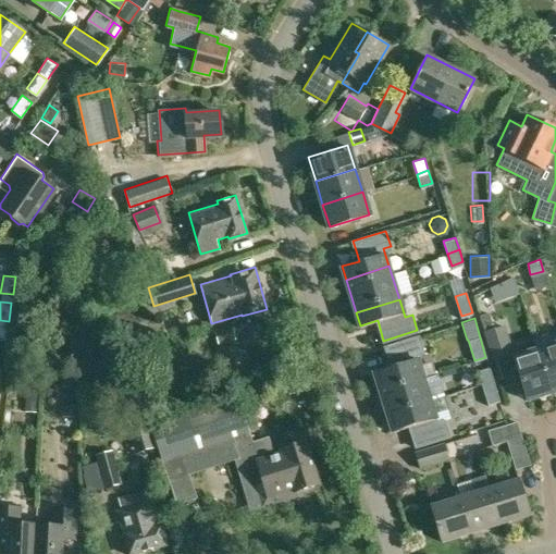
[(0,337),(7,340),(9,321),(0,320),(0,337)]
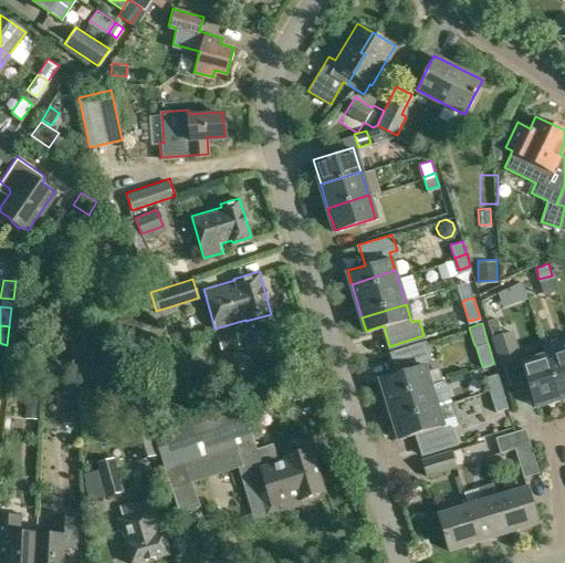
[(217,334),(221,350),(239,344),(234,329),(217,334)]
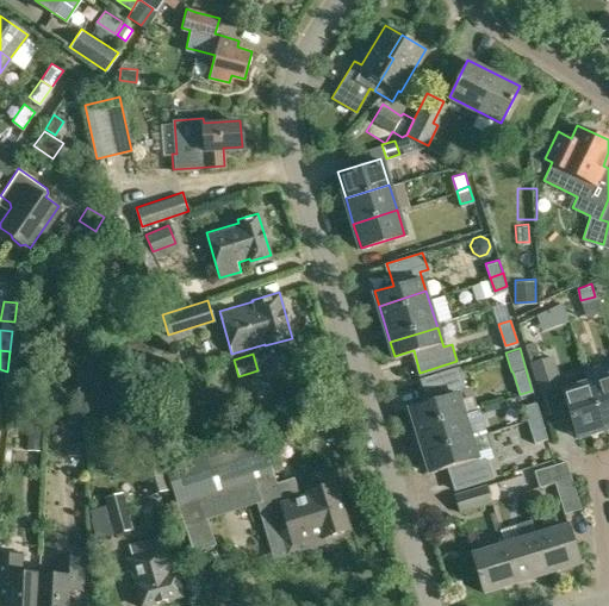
[(528,361),(536,392),(561,385),(553,354),(528,361)]
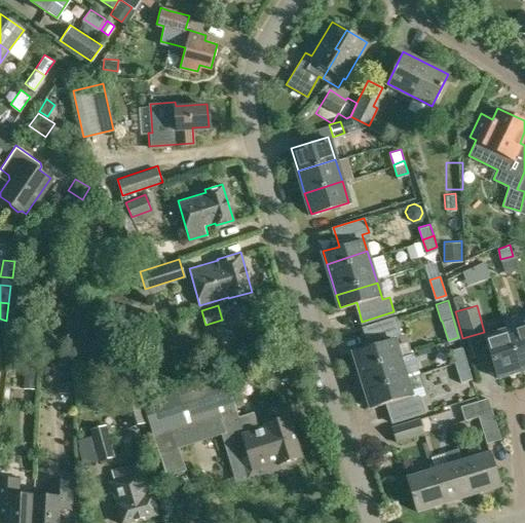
[(524,308),(503,315),(509,329),(520,369),(524,367),(524,308)]
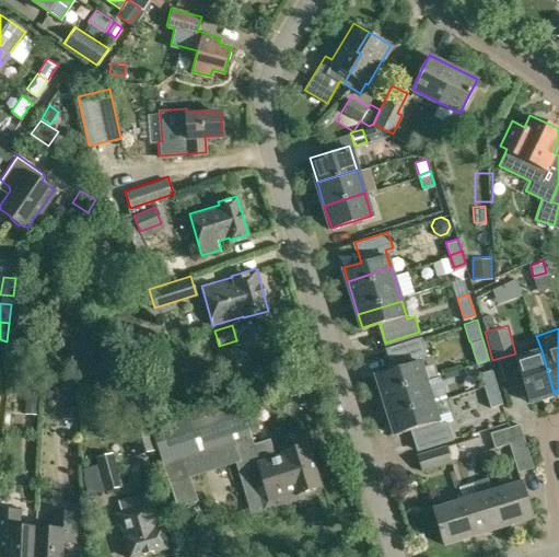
[(381,386),(423,373),(418,356),(426,354),(420,337),(387,348),(392,361),(394,368),(376,373),(381,386)]
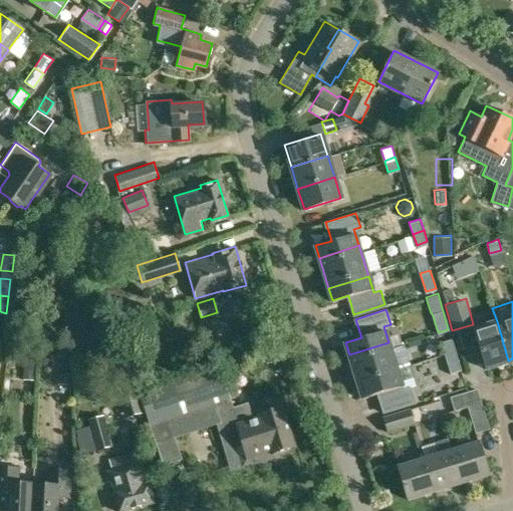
[(474,328),(485,367),(508,360),(497,321),(474,328)]
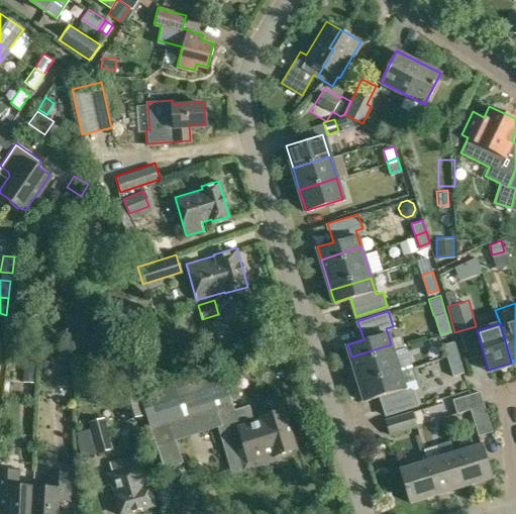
[(447,358),(458,355),(453,339),(443,343),(447,358)]
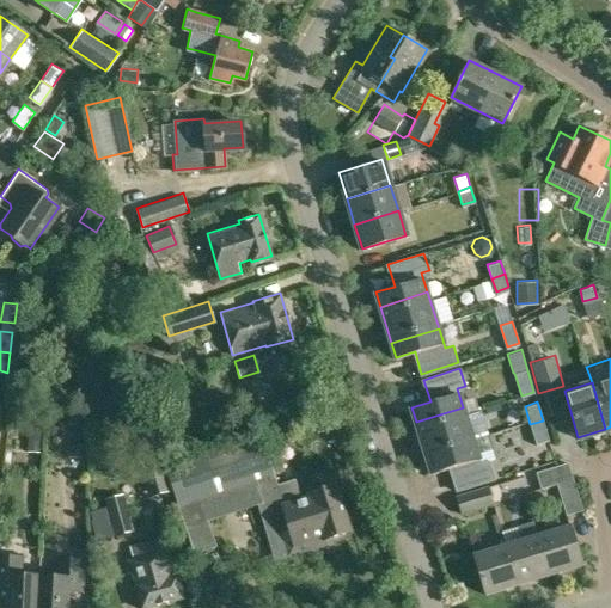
[(427,458),(475,443),(463,407),(416,422),(427,458)]
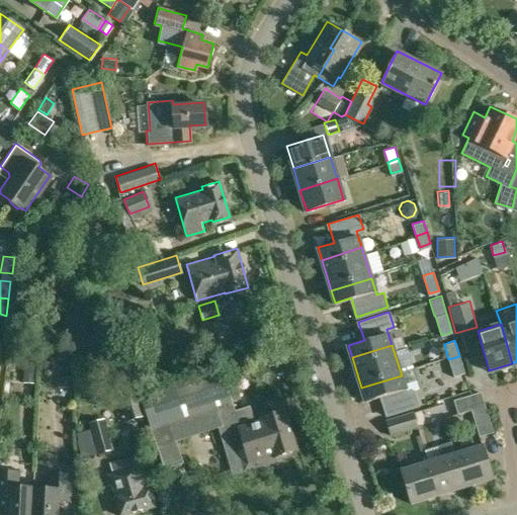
[(68,355),(68,347),(57,348),(57,356),(68,355)]
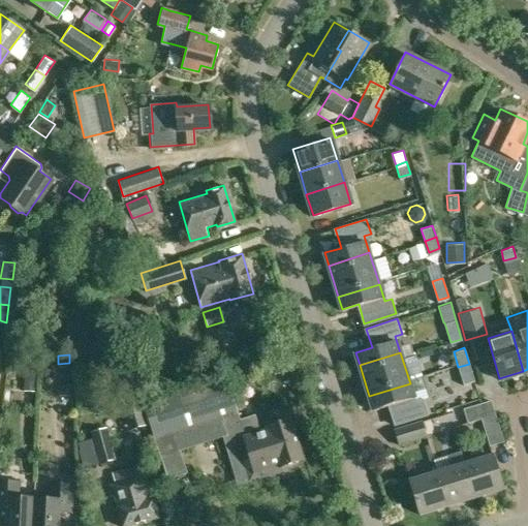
[(474,379),(469,364),(458,367),(463,382),(474,379)]
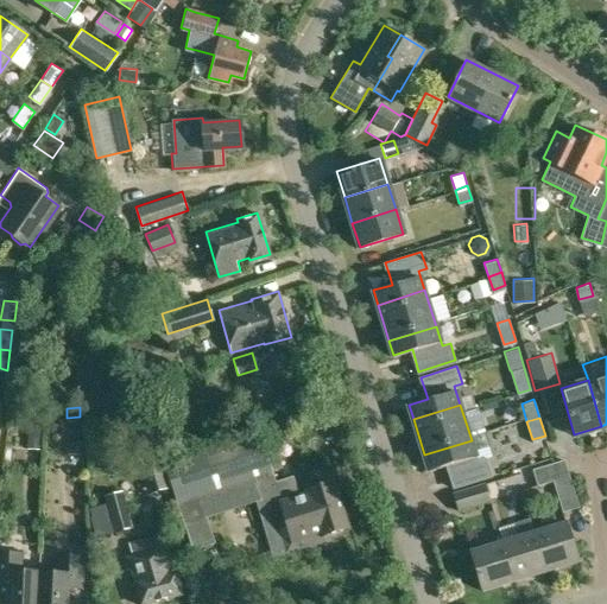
[(26,446),(40,447),(42,424),(29,423),(26,446)]
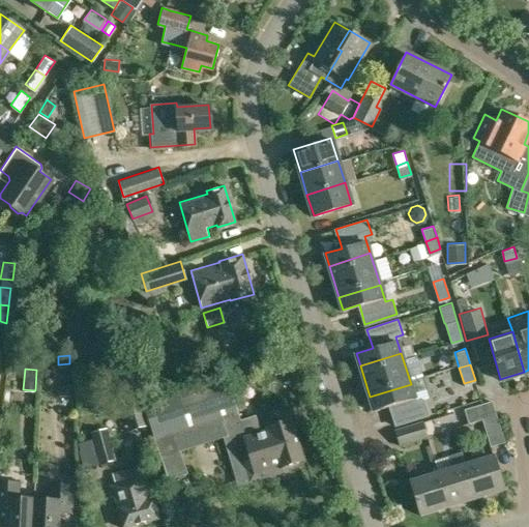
[(160,457),(168,478),(187,472),(179,450),(227,434),(235,462),(251,458),(255,471),(278,464),(280,466),(302,459),(290,418),(267,426),(268,429),(261,431),(255,413),(240,418),(238,411),(234,412),(222,374),(141,402),(149,422),(160,457)]
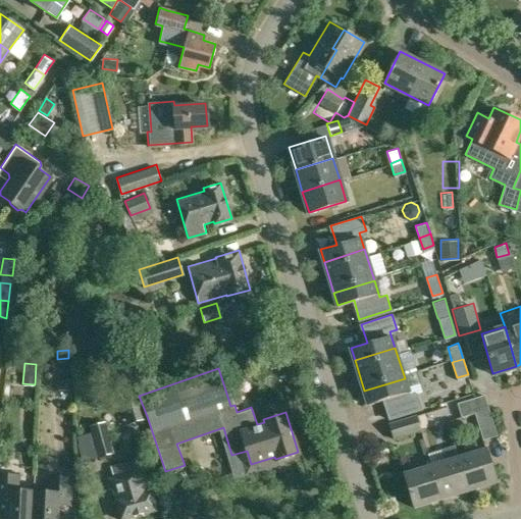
[(125,424),(147,416),(139,396),(132,375),(112,382),(114,390),(125,424)]
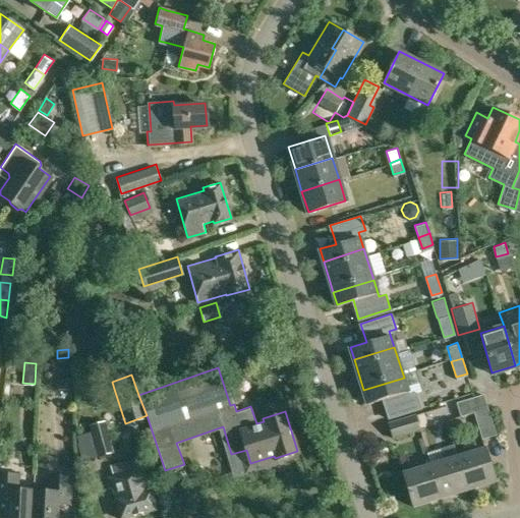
[(385,404),(389,416),(420,407),(415,392),(409,395),(404,378),(363,390),(367,403),(384,398),(386,404),(385,404)]
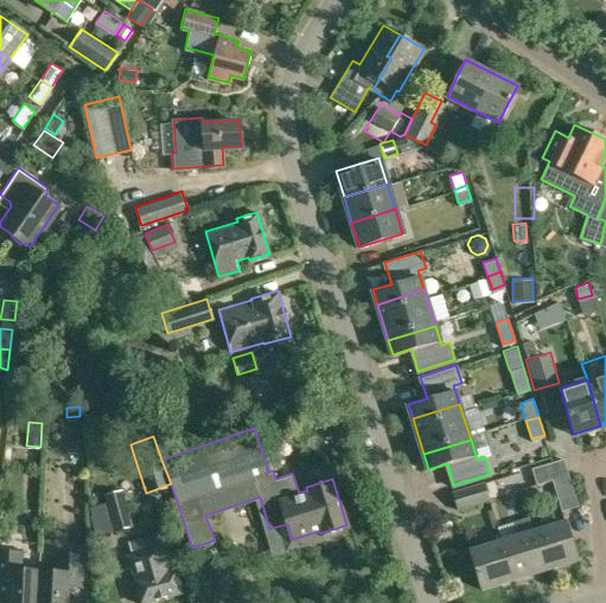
[(82,451),(82,442),(68,442),(68,451),(82,451)]
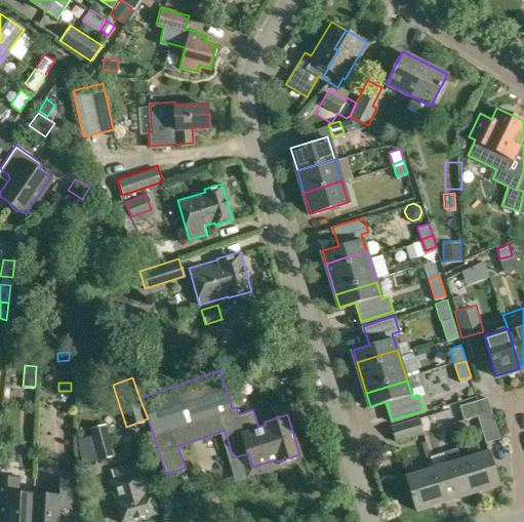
[(477,414),(485,441),(499,437),(487,396),(458,404),(464,418),(477,414)]
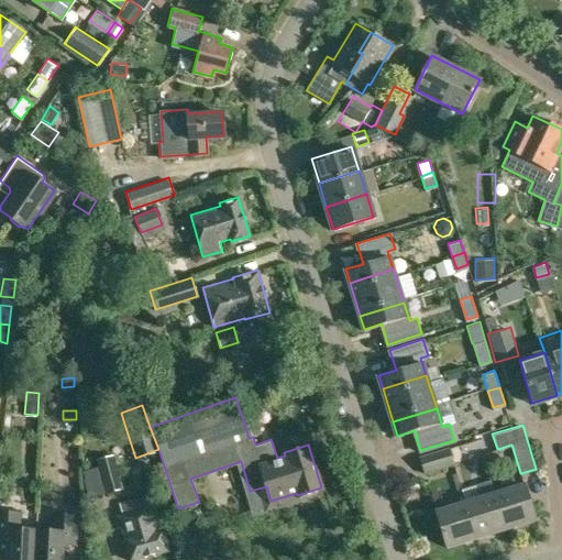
[(419,457),(423,471),(453,462),(449,447),(419,457)]
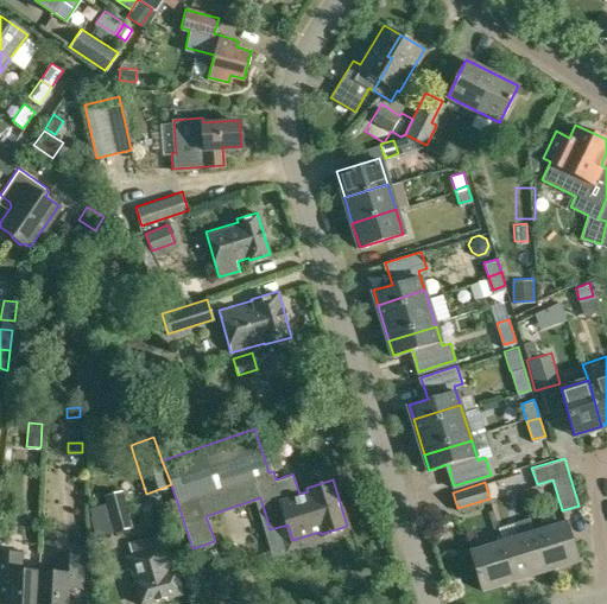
[(95,509),(103,534),(133,526),(122,489),(103,494),(107,507),(95,509)]
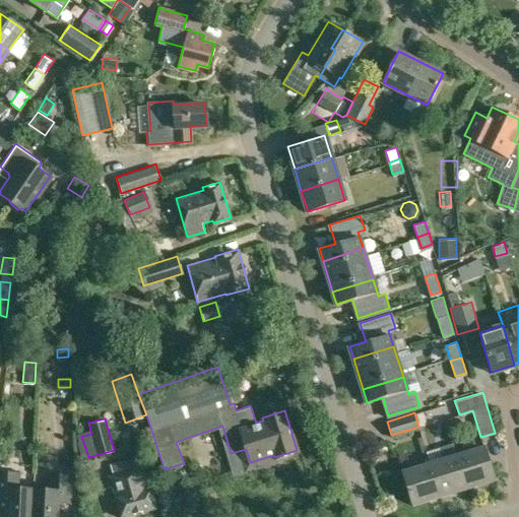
[(453,443),(441,447),(444,457),(429,462),(439,496),(466,488),(456,454),(453,443)]
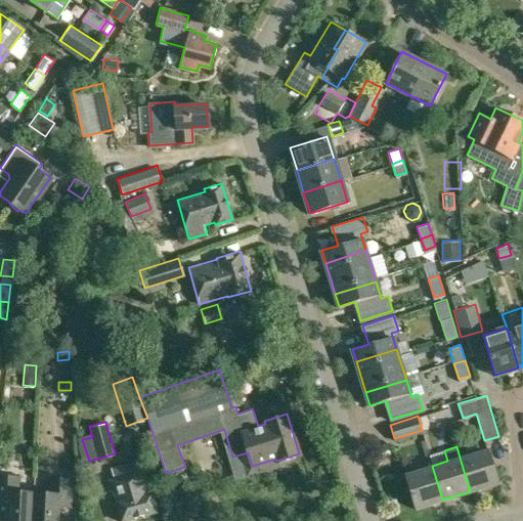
[(460,458),(470,491),(497,482),(487,448),(460,458)]
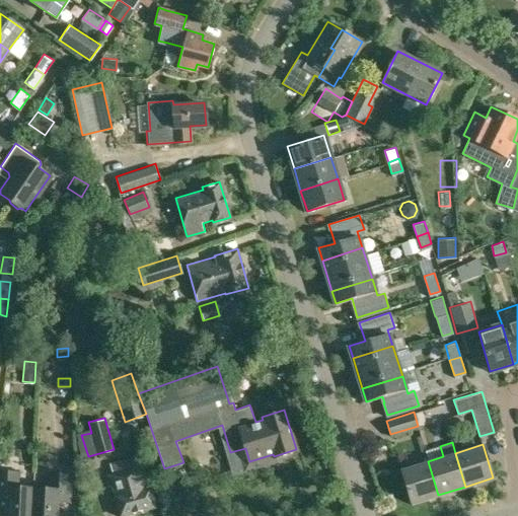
[(108,473),(121,515),(155,505),(150,486),(147,487),(141,464),(138,453),(108,461),(113,472),(108,473)]
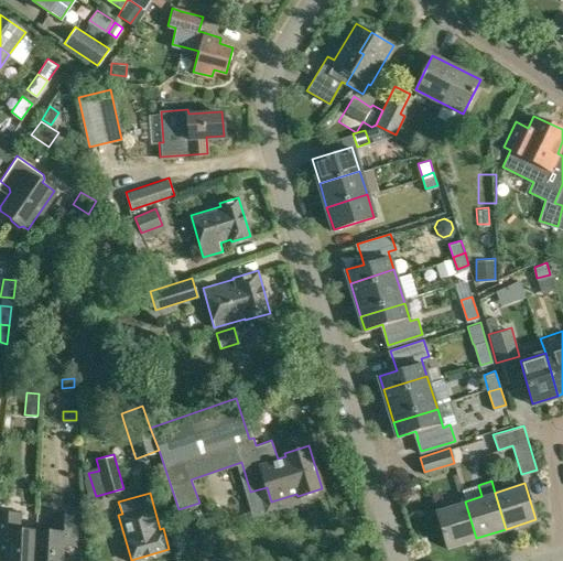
[(435,510),(447,547),(476,538),(465,502),(435,510)]
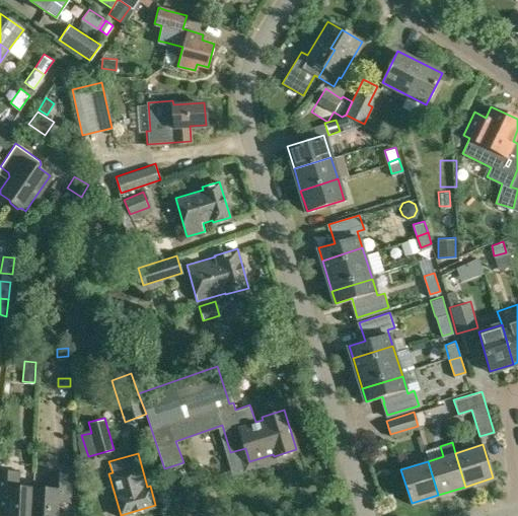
[(30,515),(32,487),(20,487),(20,470),(0,468),(0,498),(7,498),(5,515),(30,515)]
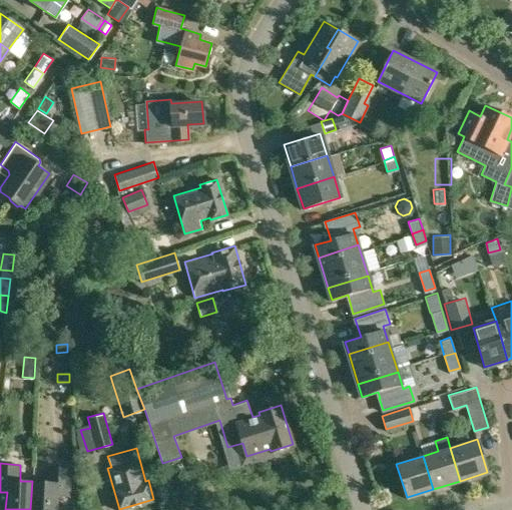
[(32,481),(30,509),(55,509),(57,495),(70,496),(71,467),(46,466),(45,482),(32,481)]
